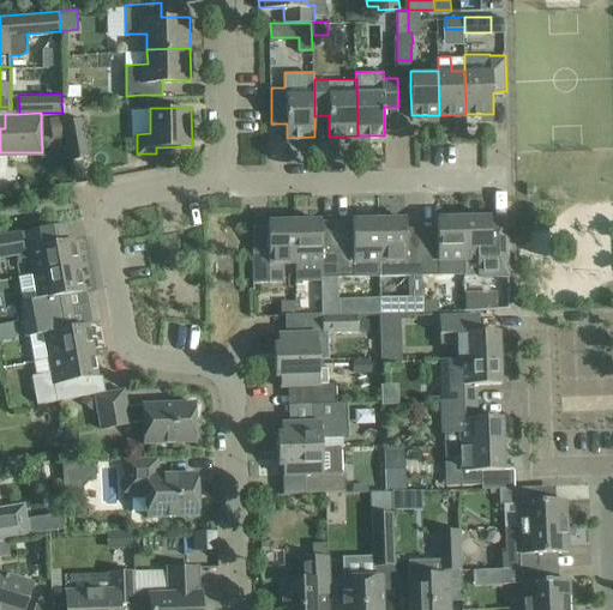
[(82,116),(64,120),(70,157),(89,155),(82,116)]
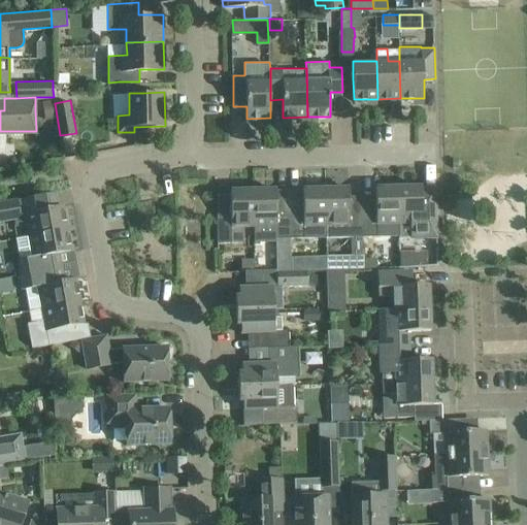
[(422,185),(398,186),(399,220),(399,222),(400,234),(399,234),(399,236),(410,236),(417,236),(437,235),(437,206),(422,207),(422,185)]
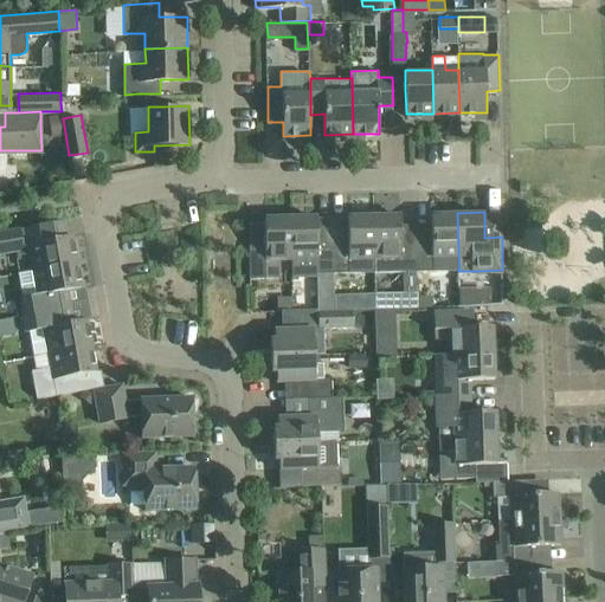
[(432,248),(417,248),(417,270),(423,270),(446,269),(446,252),(458,252),(457,213),(431,213),(431,222),(432,248)]
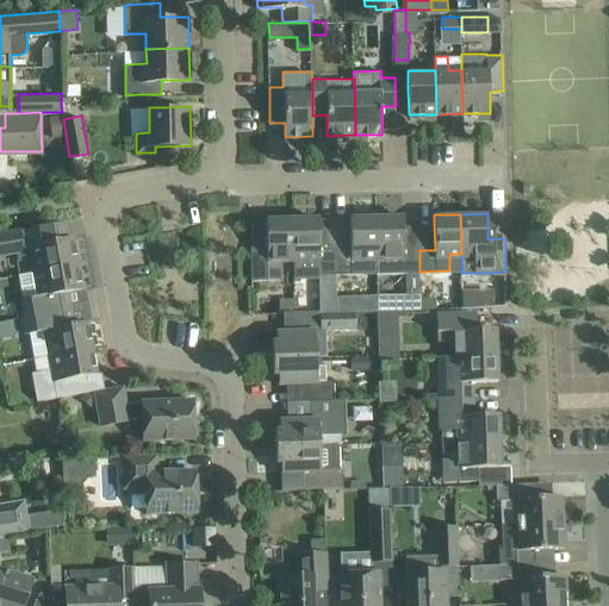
[(350,251),(336,251),(336,273),(366,273),(378,273),(378,257),(377,216),(350,217),(350,225),(350,251)]
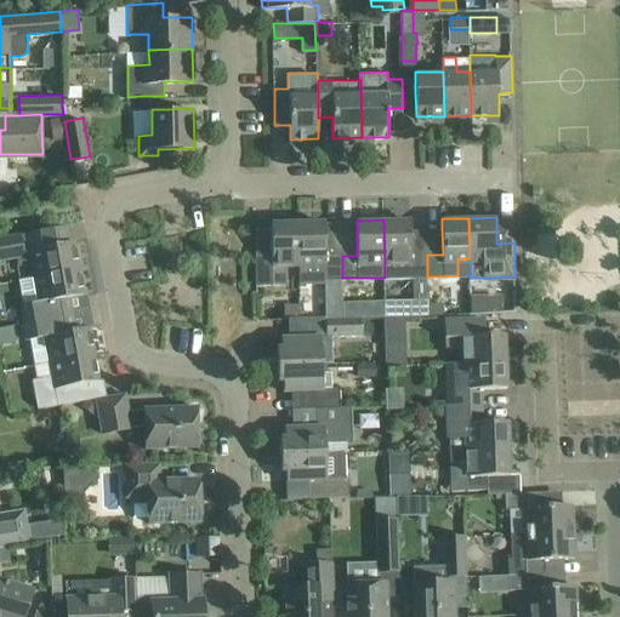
[(410,220),(384,220),(385,262),(385,278),(398,276),(427,276),(427,255),(411,255),(410,220)]
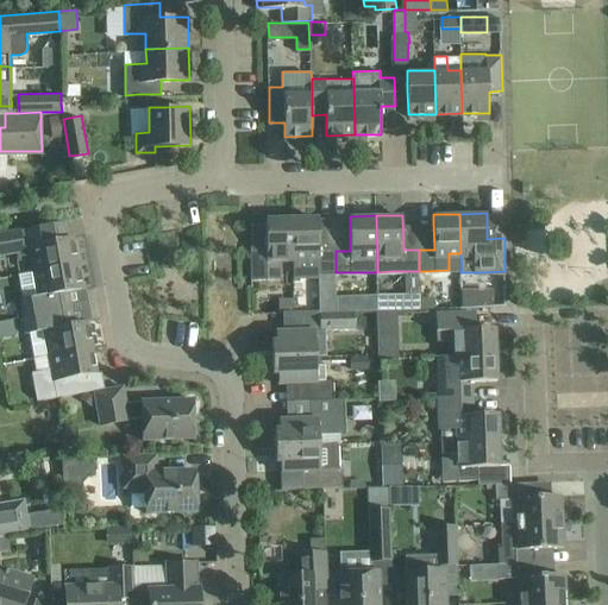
[(319,216),(293,218),(293,259),(294,273),(306,273),(336,272),(336,251),(319,252),(319,216)]
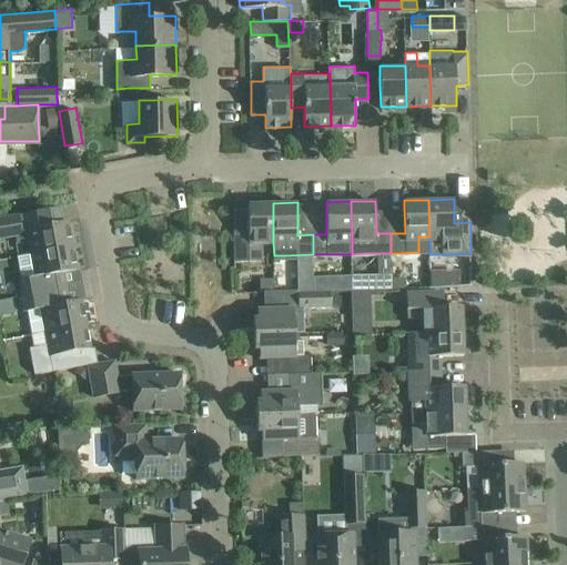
[(249,229),(235,230),(235,261),(257,260),(262,260),(262,242),(273,242),(273,203),(247,203),(249,229)]
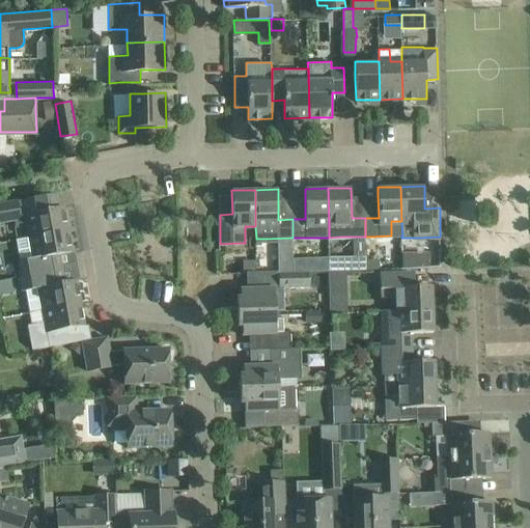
[(18,199),(0,202),(0,221),(15,219),(16,226),(27,224),(29,234),(67,228),(63,205),(58,206),(56,194),(55,192),(18,199)]
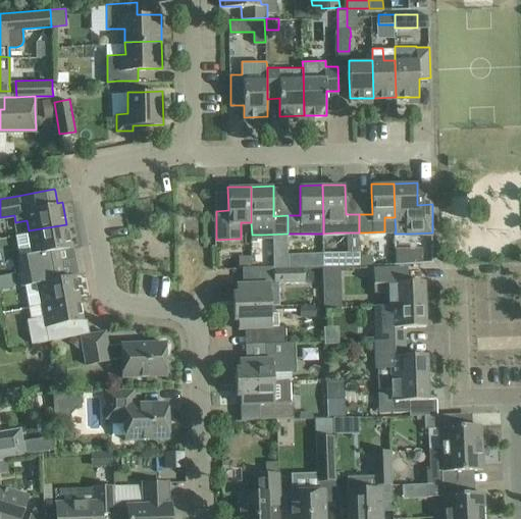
[(29,230),(16,234),(20,254),(17,255),(20,269),(52,264),(50,250),(70,247),(66,224),(29,230)]
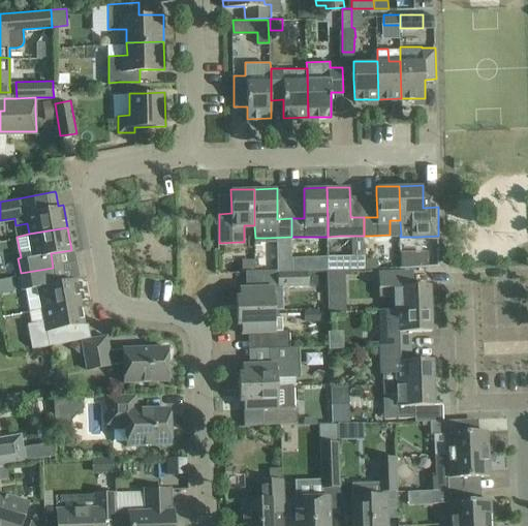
[(353,254),(328,254),(329,268),(366,267),(366,257),(365,253),(353,254)]
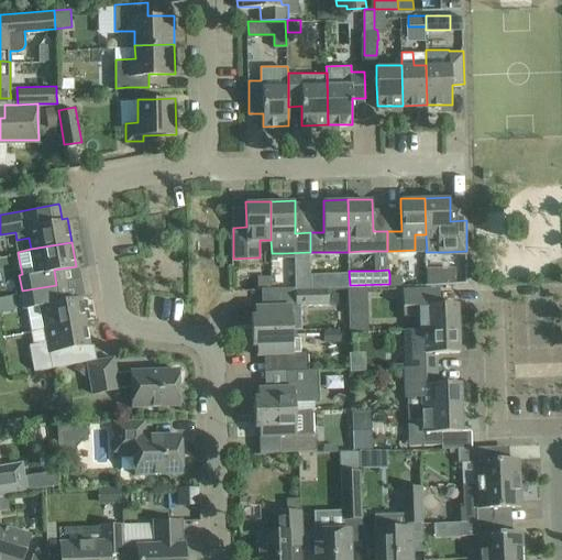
[(326,273),(310,274),(311,287),(326,286),(326,273)]
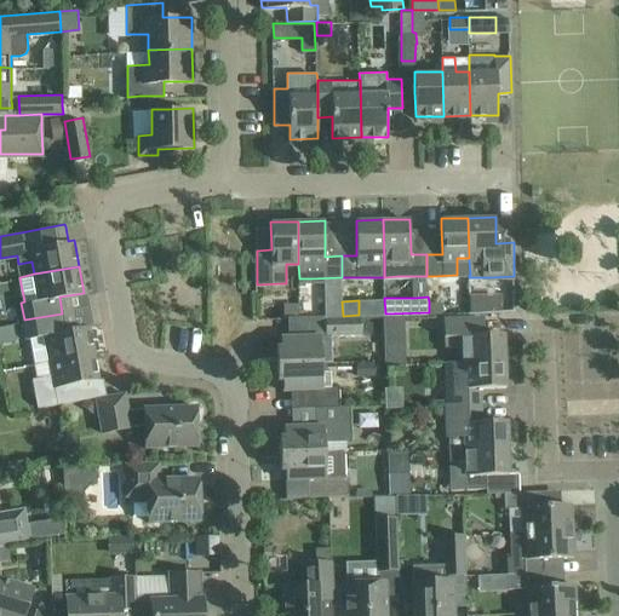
[(340,301),(326,301),(327,315),(327,316),(327,334),(362,333),(362,315),(359,315),(343,316),(342,316),(340,301)]
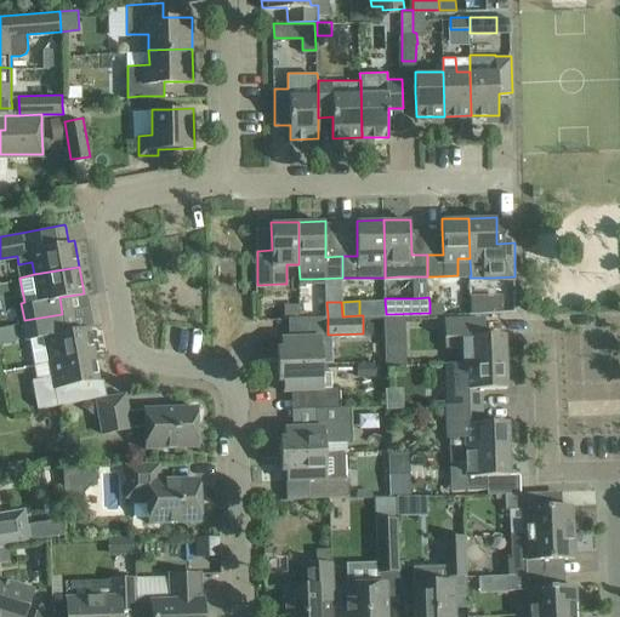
[(444,302),(430,302),(430,313),(444,312),(444,302)]
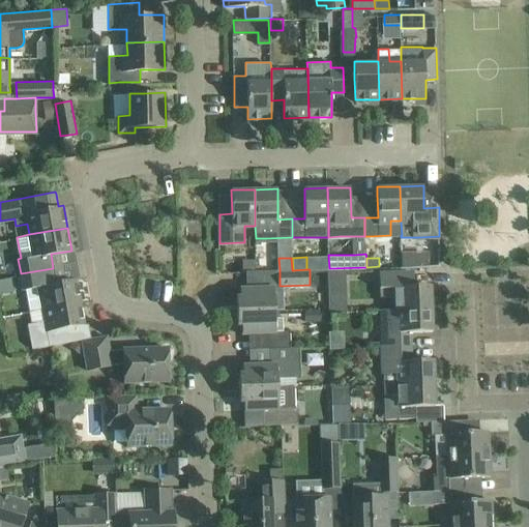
[(53,268),(21,273),(23,289),(26,289),(30,311),(42,308),(80,301),(76,279),(56,282),(53,268)]
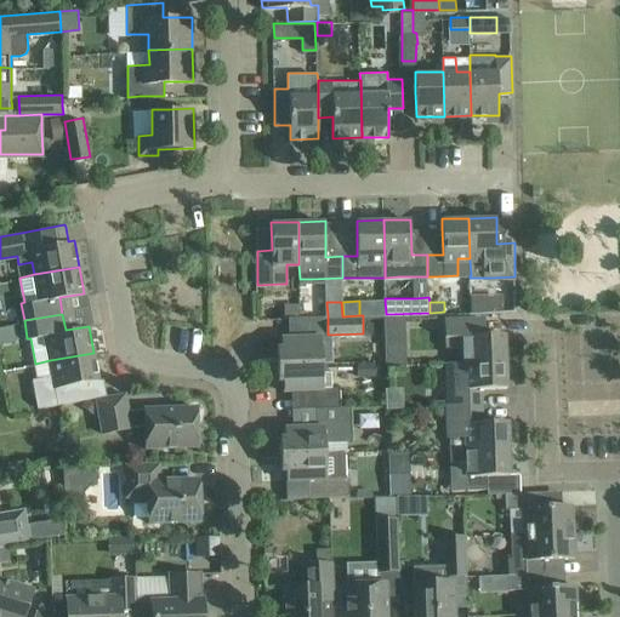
[(387,315),(385,315),(385,327),(398,327),(397,314),(387,315)]
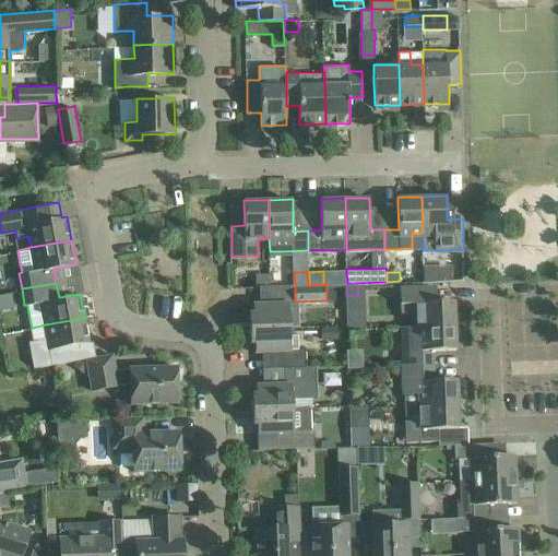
[(435,285),(401,286),(402,312),(416,312),(417,324),(402,326),(402,327),(455,323),(454,312),(454,299),(436,300),(435,285)]
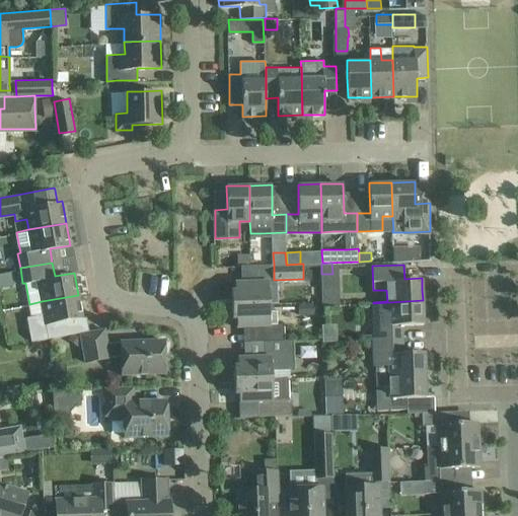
[(238,290),(231,290),(232,303),(271,302),(270,290),(270,280),(238,281),(238,290)]
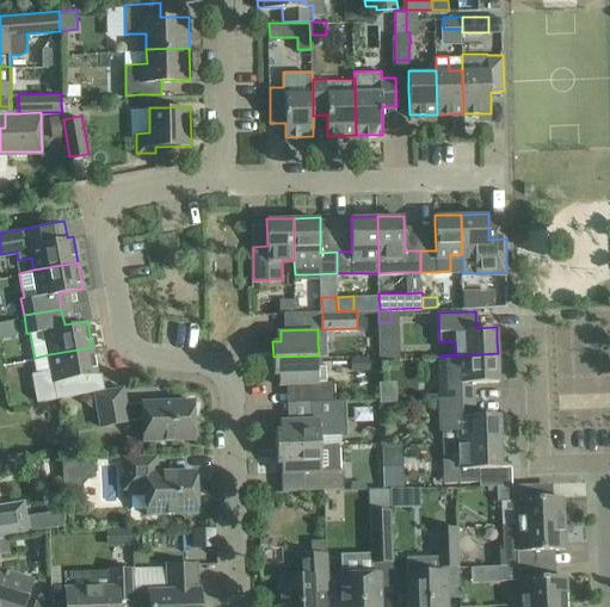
[(381,342),(381,351),(388,357),(395,353),(396,344),(389,339),(381,342)]
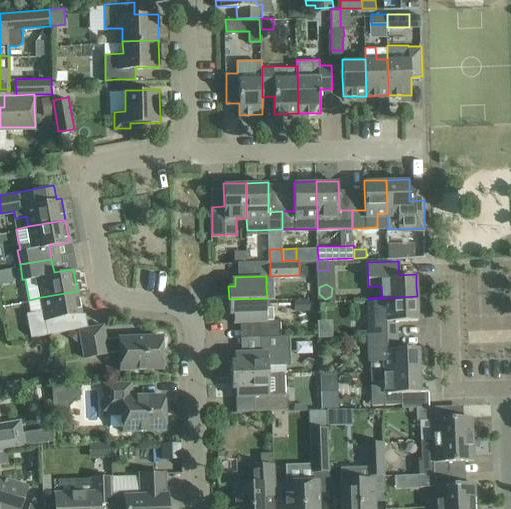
[(43,309),(27,312),(31,336),(72,328),(70,315),(81,313),(77,291),(41,297),(43,309)]
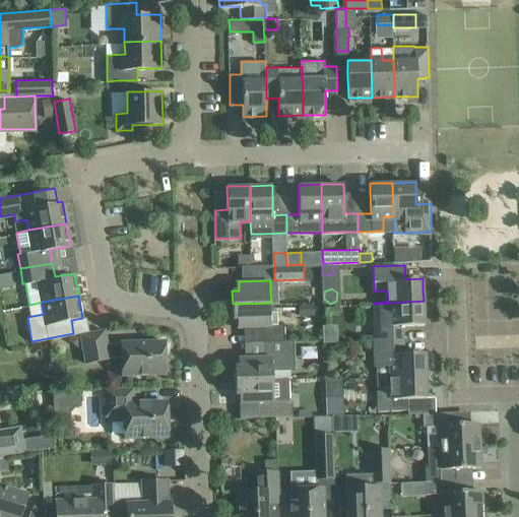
[(424,301),(374,304),(375,340),(403,338),(402,325),(424,324),(424,301)]
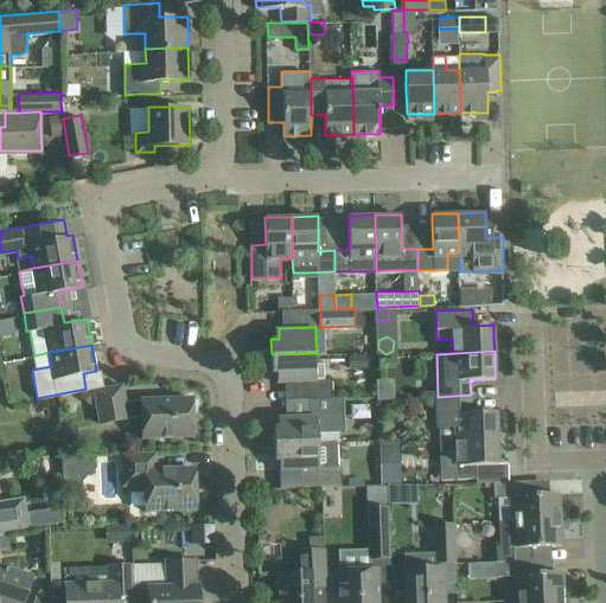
[(351,353),(351,366),(370,366),(370,352),(351,353)]
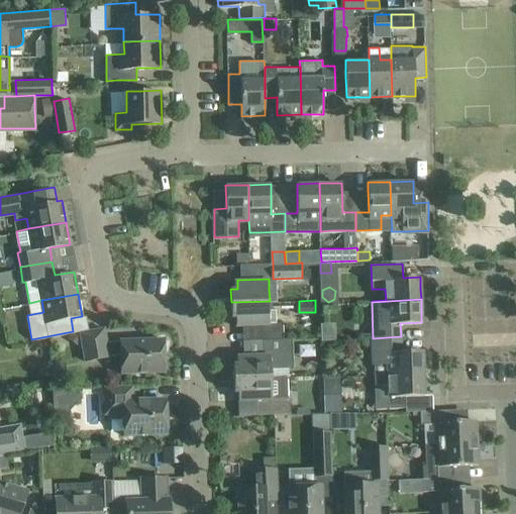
[(270,301),(231,302),(231,316),(238,316),(238,324),(259,323),(262,323),(263,339),(285,338),(284,323),(277,323),(277,310),(270,310),(270,301)]
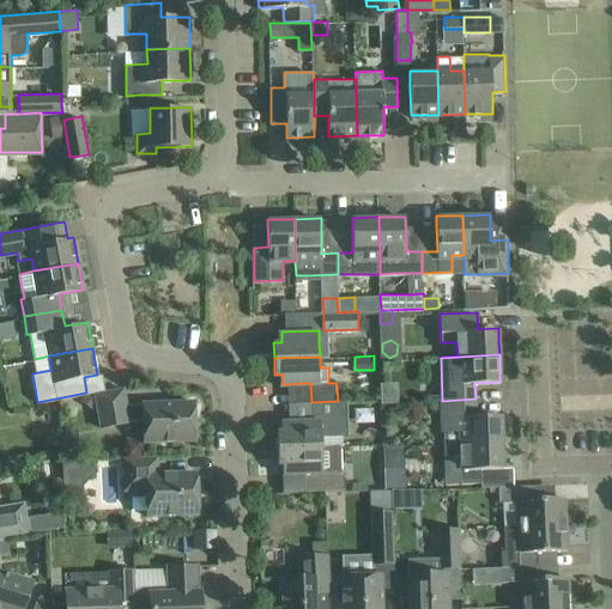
[(123,387),(95,391),(100,415),(102,426),(129,420),(144,420),(144,422),(149,422),(150,440),(171,440),(195,439),(194,400),(126,402),(123,387)]
